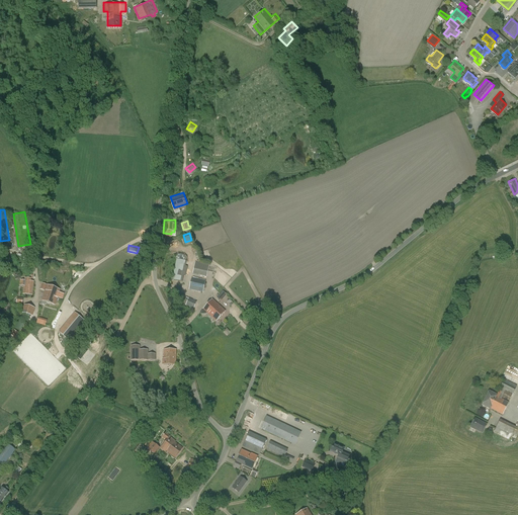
[(209,262),(195,259),(193,271),(206,274),(209,262)]
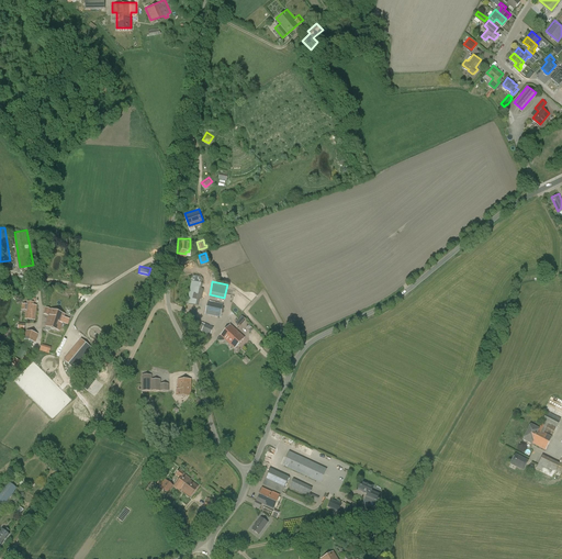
[(191,283),(188,301),(198,303),(199,295),(201,297),(203,286),(191,283)]
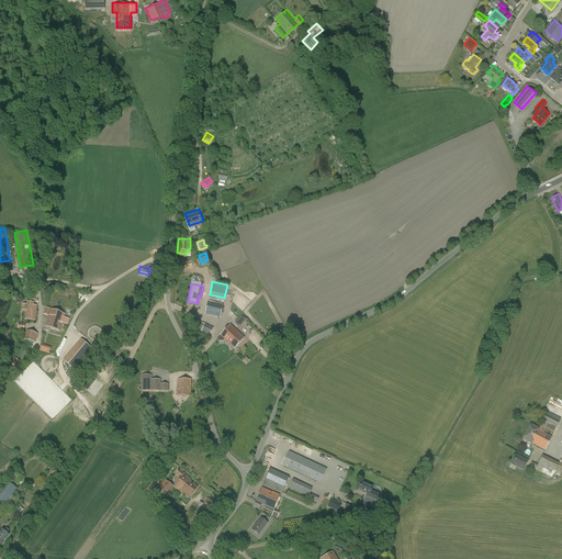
[(209,299),(205,311),(220,314),(223,302),(209,299)]
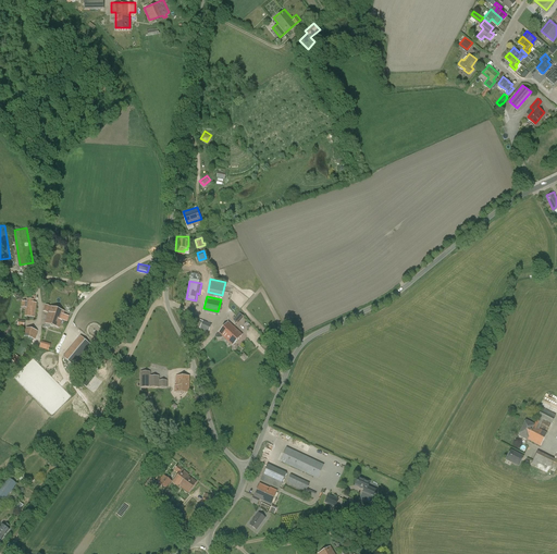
[(25,314),(34,315),(36,300),(33,300),(33,297),(27,297),(25,314)]
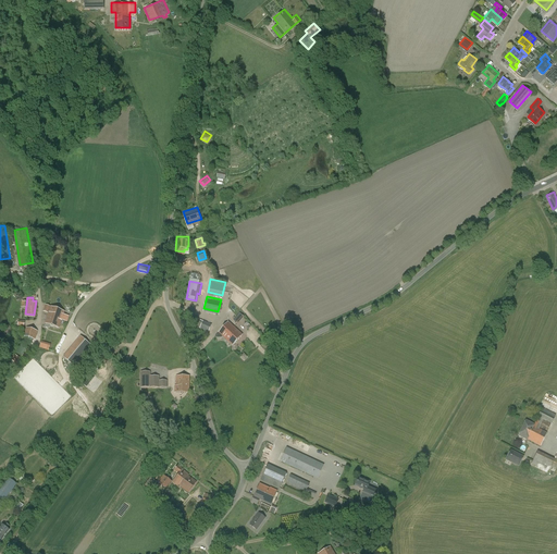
[(51,304),(48,312),(61,318),(64,308),(51,304)]
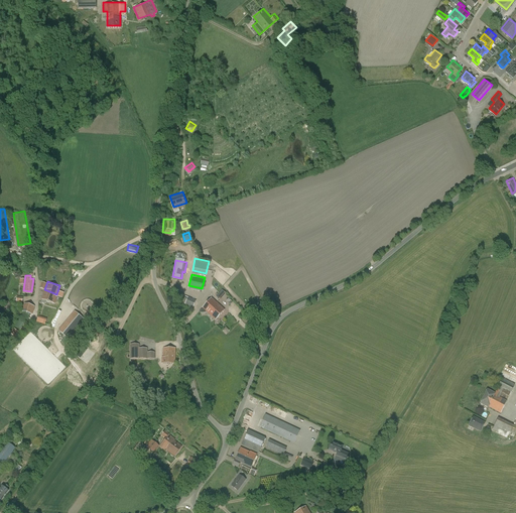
[(222,286),(216,293),(220,296),(226,290),(222,286)]
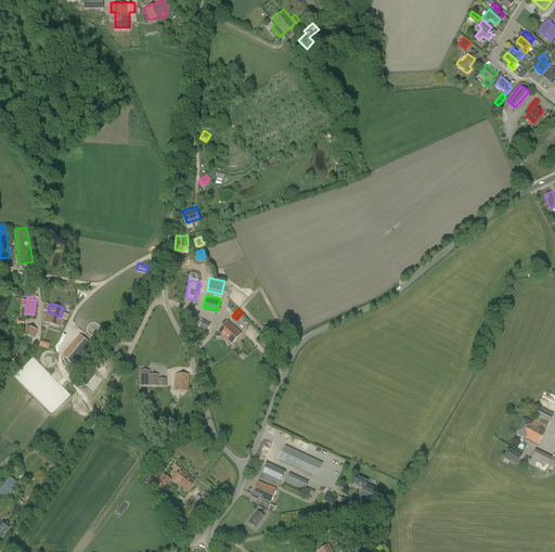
[(61,317),(48,311),(46,319),(59,323),(61,317)]
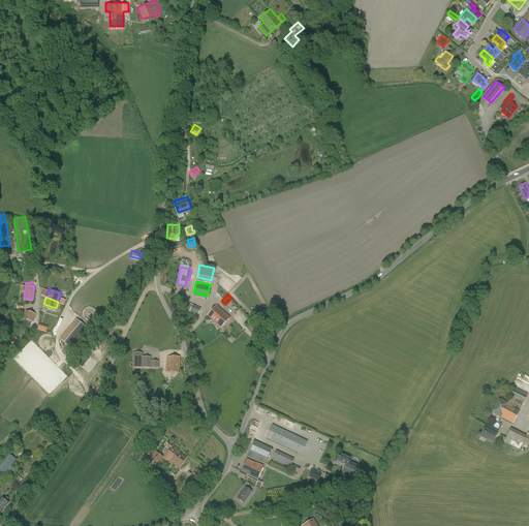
[(193,303),(186,300),(183,305),(190,308),(197,312),(200,306),(193,302),(193,303)]
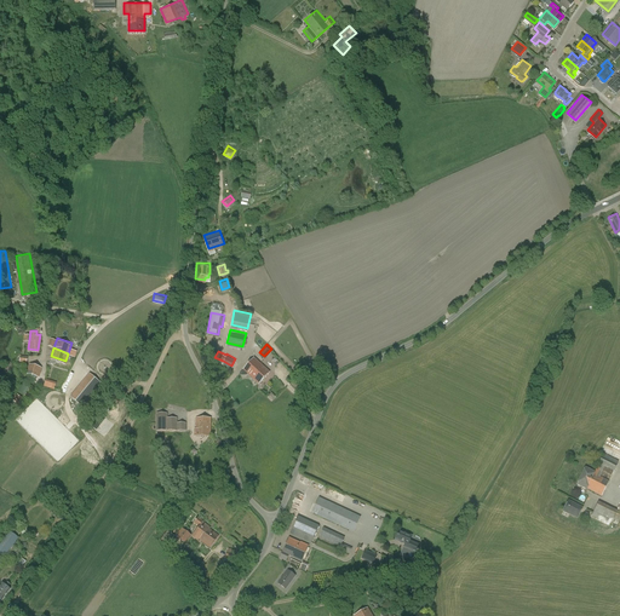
[(253,356),(244,367),(259,380),(269,369),(253,356)]
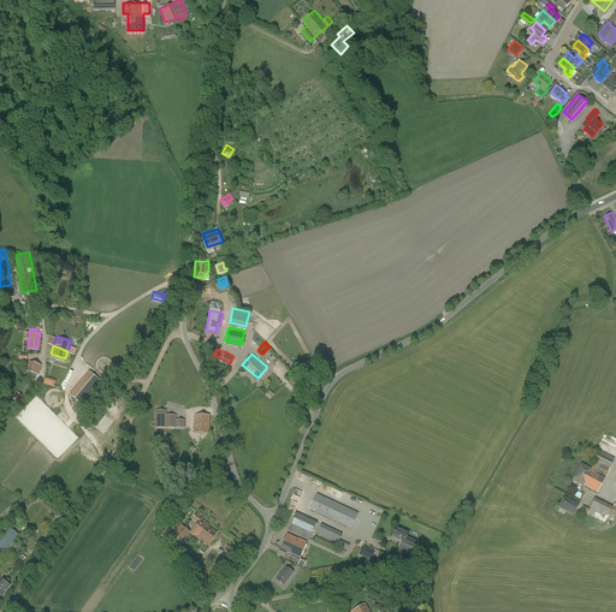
[(28,368),(25,375),(34,378),(36,372),(39,372),(42,362),(29,358),(25,368),(28,368)]
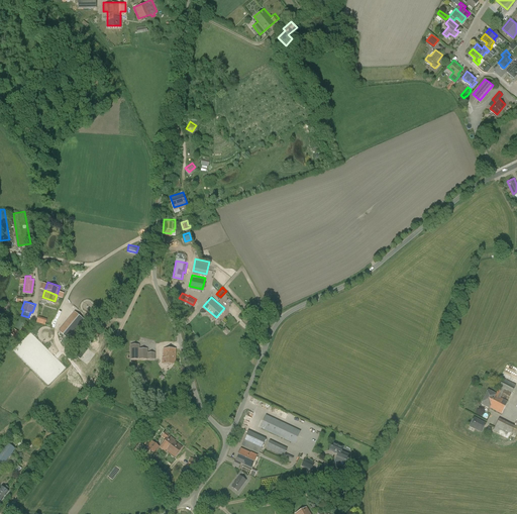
[(73,308),(57,328),(69,337),(85,318),(73,308)]
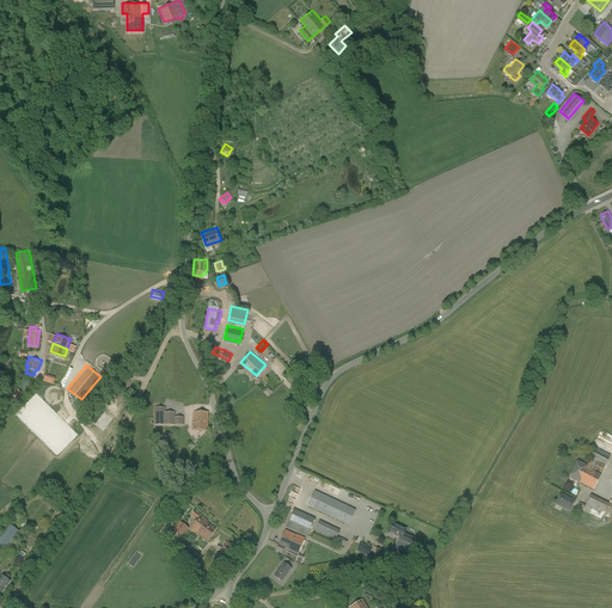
[(53,381),(55,374),(44,372),(42,378),(53,381)]
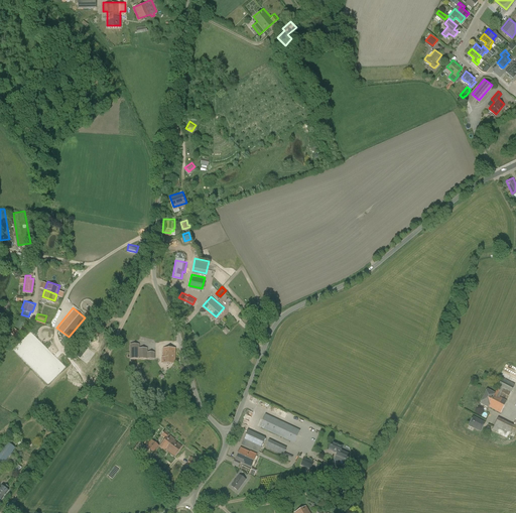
[(25,319),(20,315),(15,322),(20,327),(25,319)]
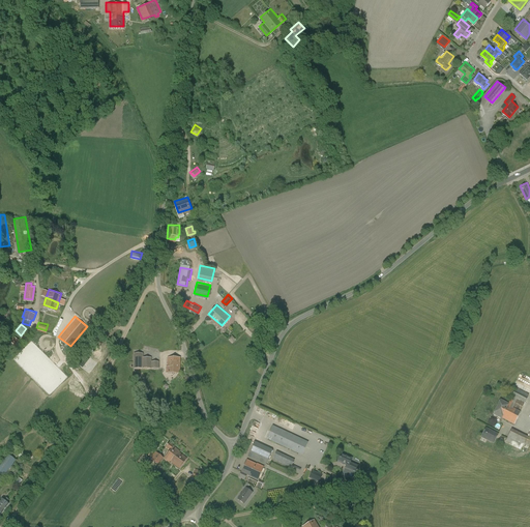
[(143,351),(134,351),(135,366),(151,366),(159,366),(159,359),(151,359),(151,355),(143,355),(143,351)]
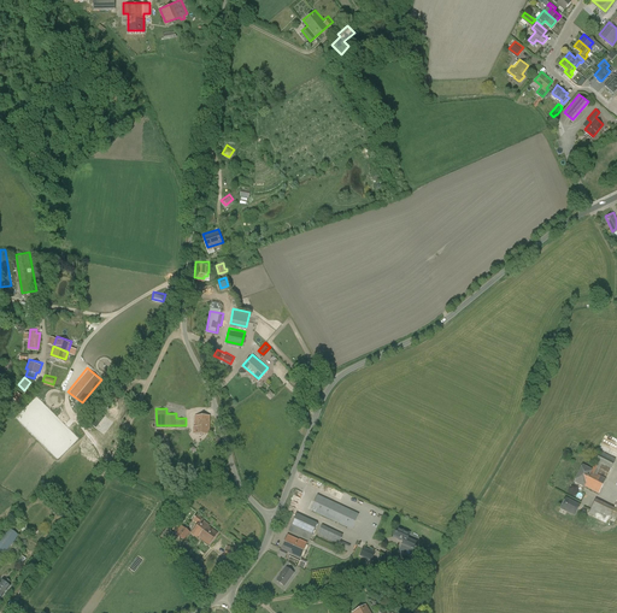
[(195,413),(195,424),(194,424),(194,431),(210,431),(210,413),(195,413)]
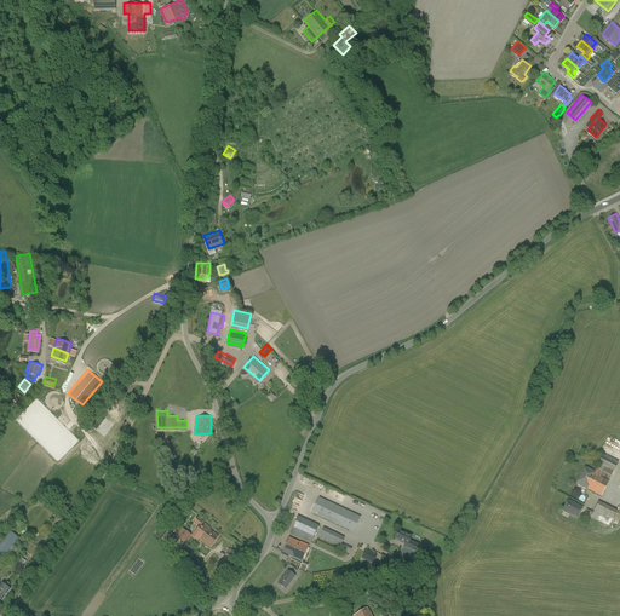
[(593,470),(585,465),(578,482),(586,487),(587,484),(602,493),(608,478),(601,473),(603,468),(612,472),(619,459),(600,449),(598,452),(602,454),(593,470)]
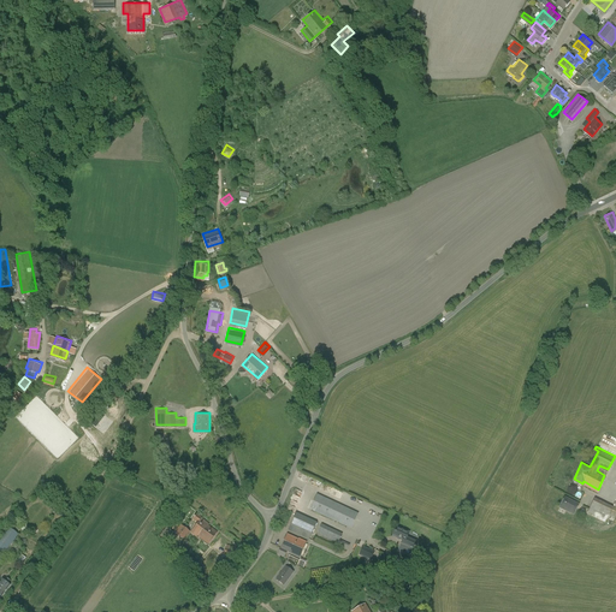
[(359,511),(356,510),(318,492),(315,495),(315,497),(311,506),(349,524),(351,526),(359,511)]
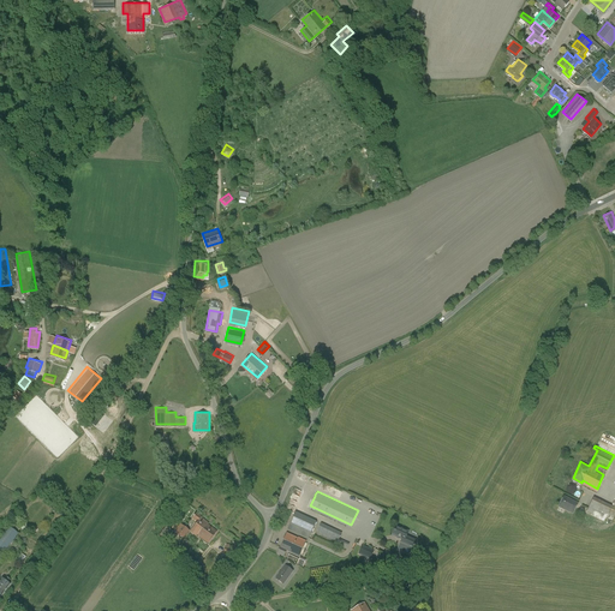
[(578,501),(563,493),(559,503),(573,510),(578,501)]
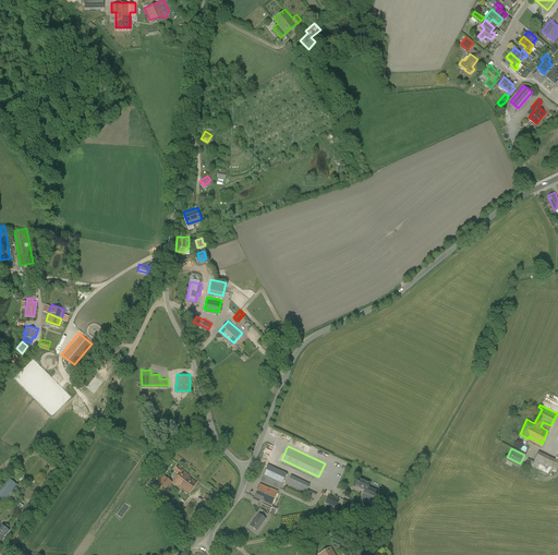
[(538,449),(532,463),(547,471),(549,467),(555,470),(557,465),(557,455),(556,458),(538,449)]
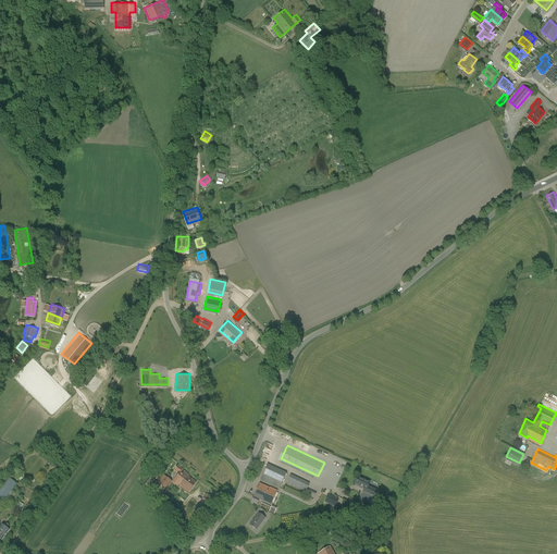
[(178,483),(178,481),(182,483),(181,484),(188,489),(196,479),(188,472),(188,471),(182,467),(183,467),(177,463),(173,468),(178,471),(173,479),(178,483)]
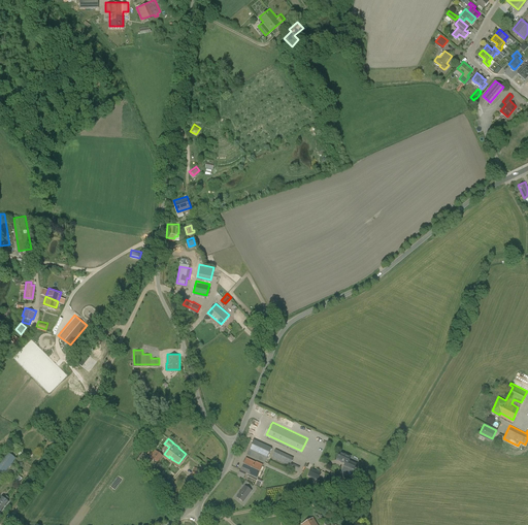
[(248,451),(265,459),(271,447),(254,438),(248,451)]
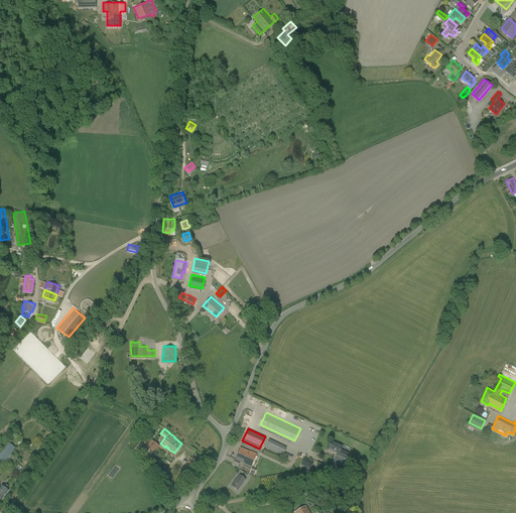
[(159,442),(151,436),(146,442),(154,449),(159,442)]
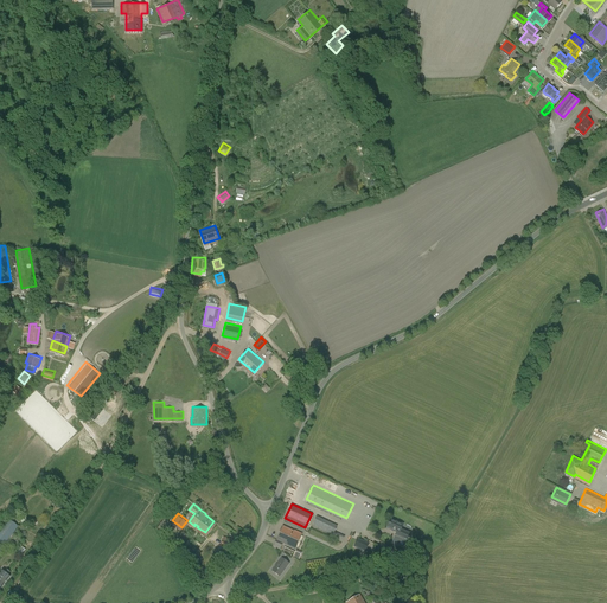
[(312,523),(332,532),(333,532),(334,528),(337,523),(317,513),(315,515),(312,523)]
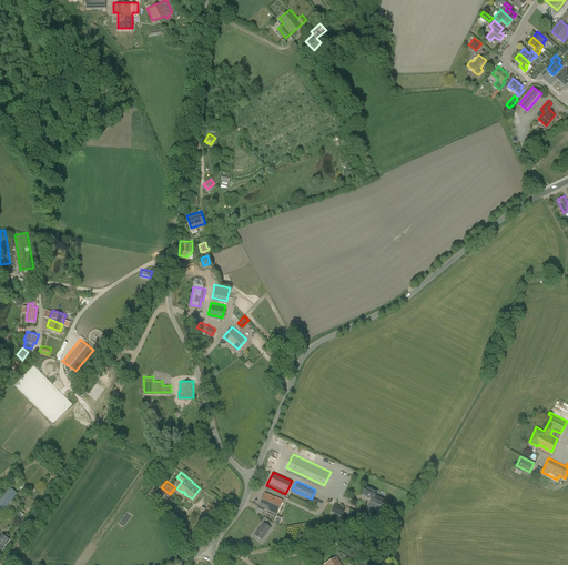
[(375,494),(377,490),(366,484),(363,492),(373,497),(372,501),(379,504),(383,497),(375,494)]
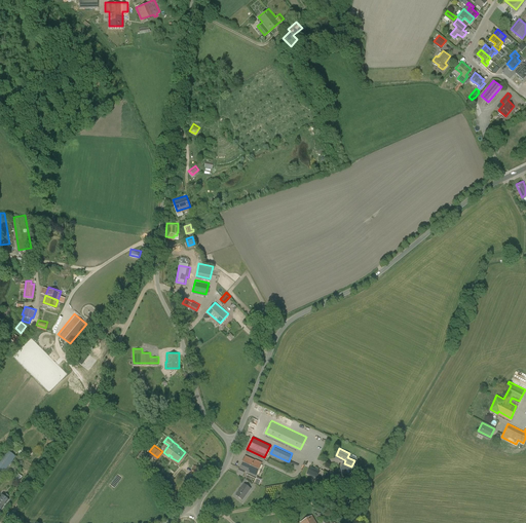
[(8,449),(0,459),(0,474),(15,455),(8,449)]
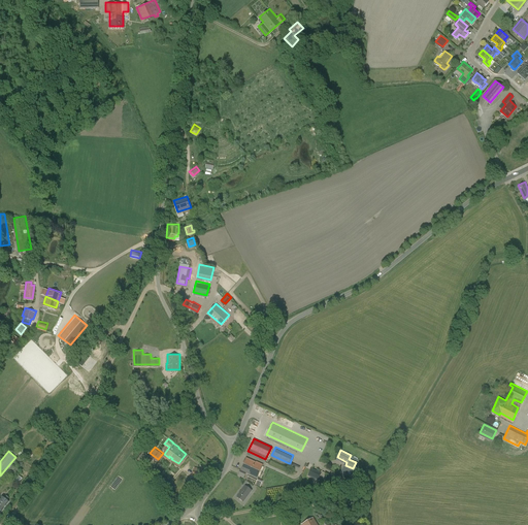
[(256,460),(245,456),(243,461),(240,467),(239,471),(238,472),(243,476),(246,470),(257,476),(263,463),(256,460)]
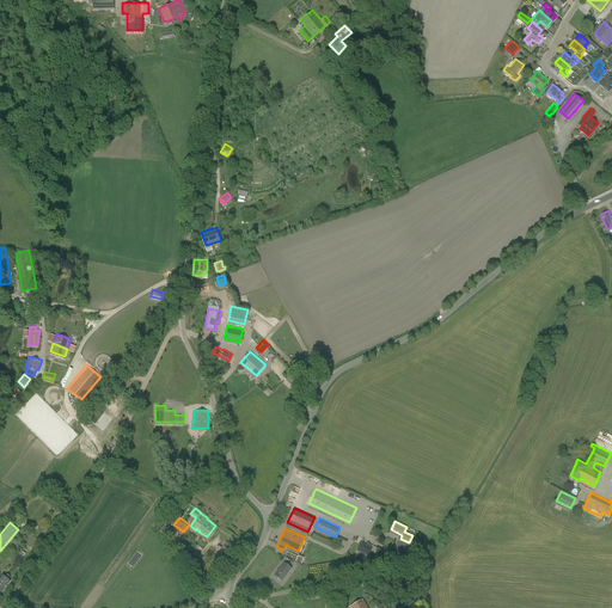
[(225,539),(222,551),(234,554),(237,542),(225,539)]
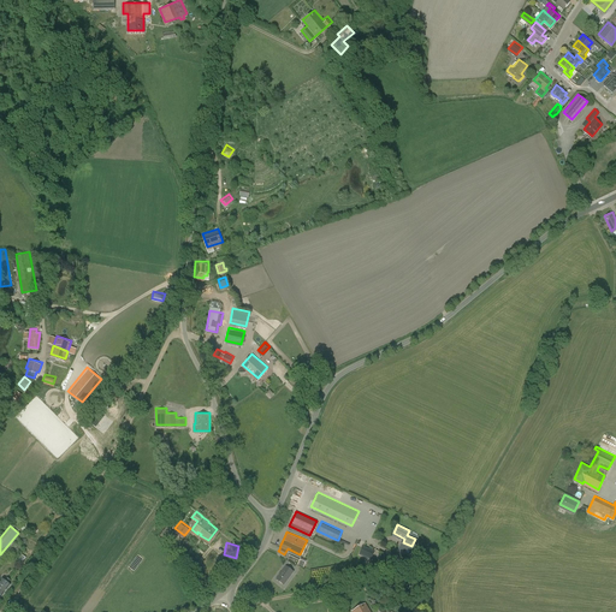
[(362,544),(359,552),(371,557),(374,548),(362,544)]
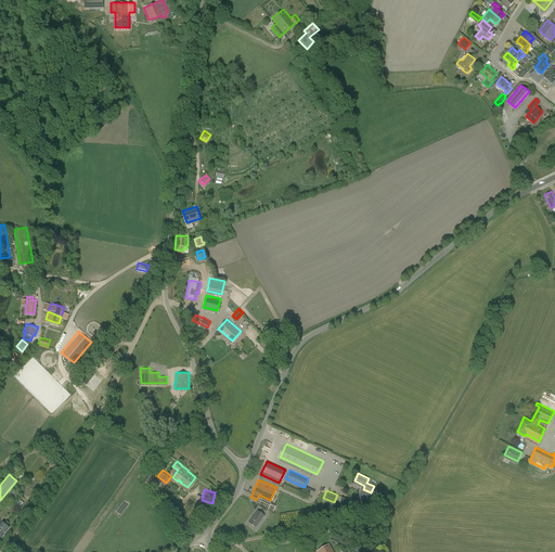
[(377,509),(376,502),(359,506),(361,513),(377,509)]
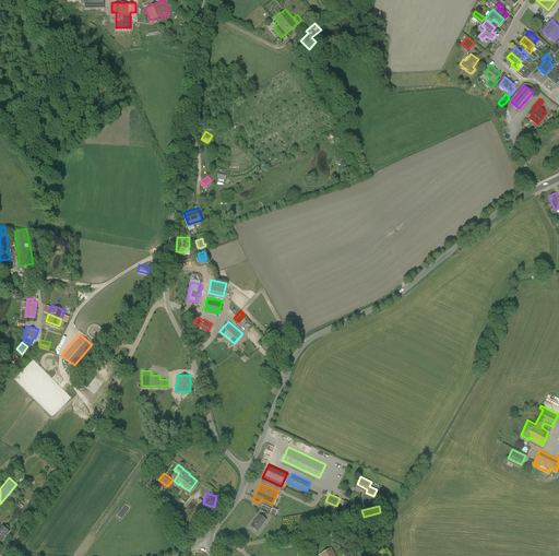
[(260,512),(251,524),(258,529),(265,517),(260,512)]
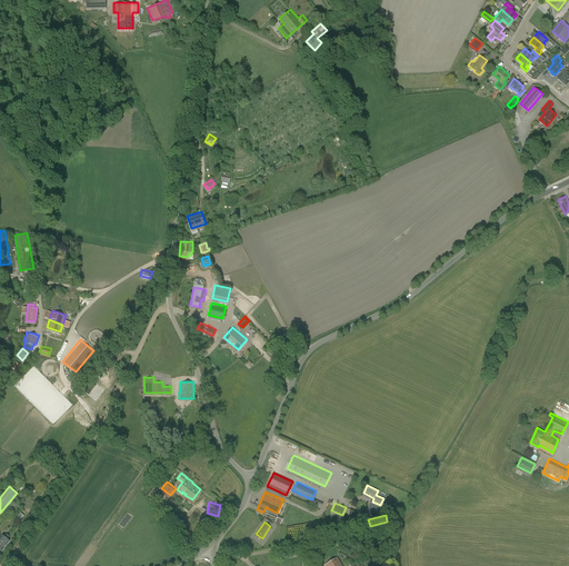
[(2,533),(0,535),(0,546),(2,548),(9,538),(2,533)]
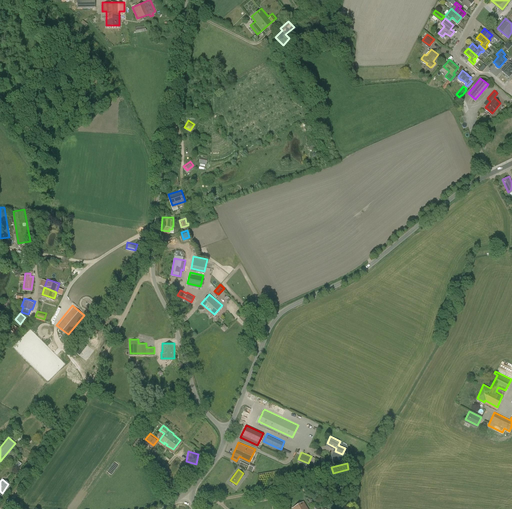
[(309,508),(304,500),(292,506),(293,508),(309,508)]
